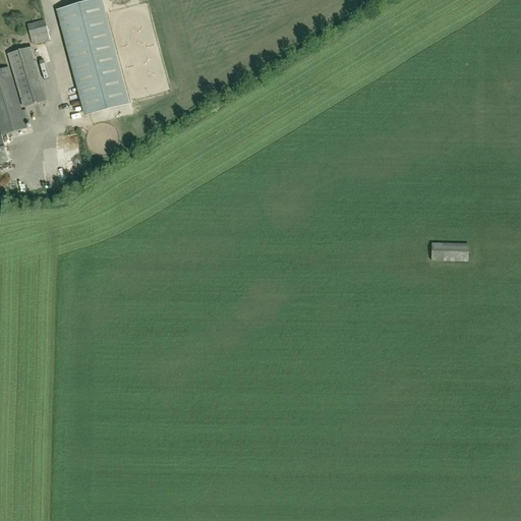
[(101,1),(59,13),(87,115),(128,104),(101,1)]
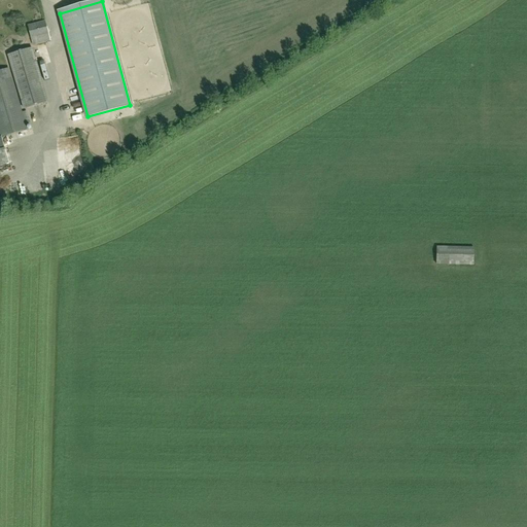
[(33,46),(50,41),(45,21),(28,26),(33,46)]
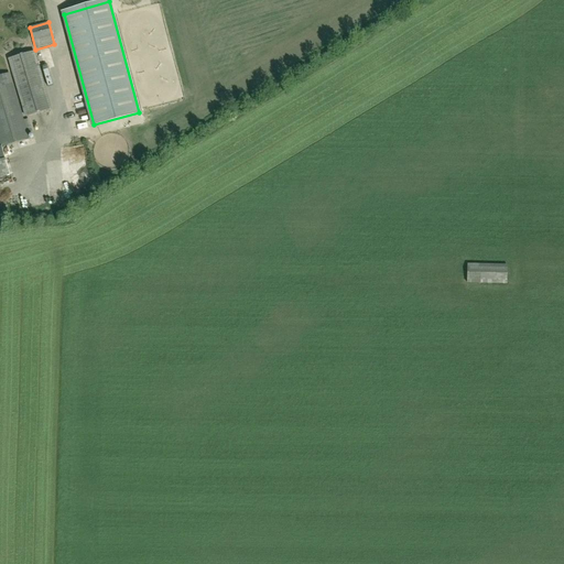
[(51,109),(34,52),(9,60),(25,117),(51,109)]
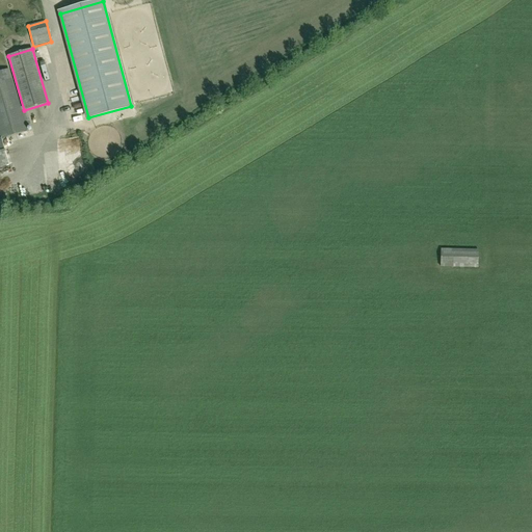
[(0,135),(1,139),(27,132),(8,70),(0,72),(0,135)]
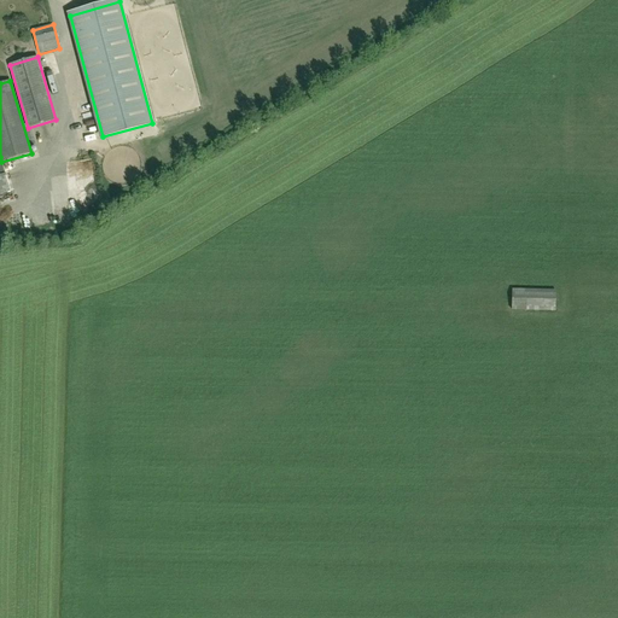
[(0,162),(0,194),(10,192),(1,162),(0,162)]
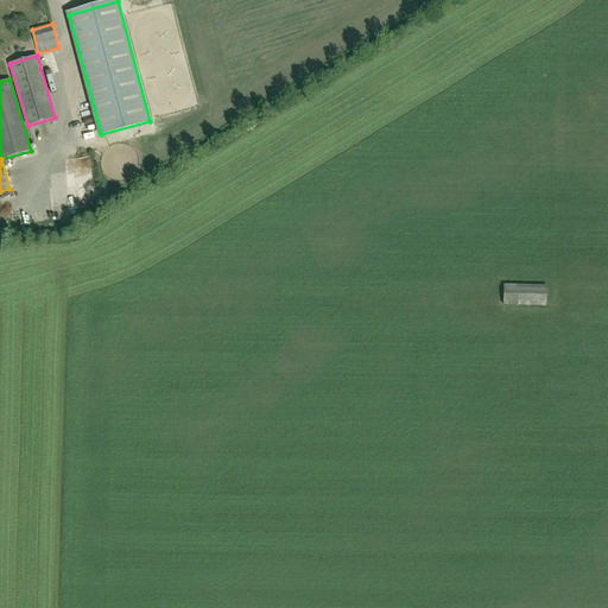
[(546,305),(546,286),(504,285),(504,304),(546,305)]
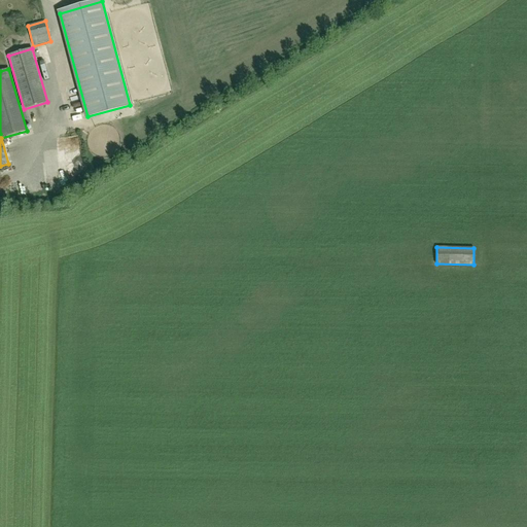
All buildings are outlined.
